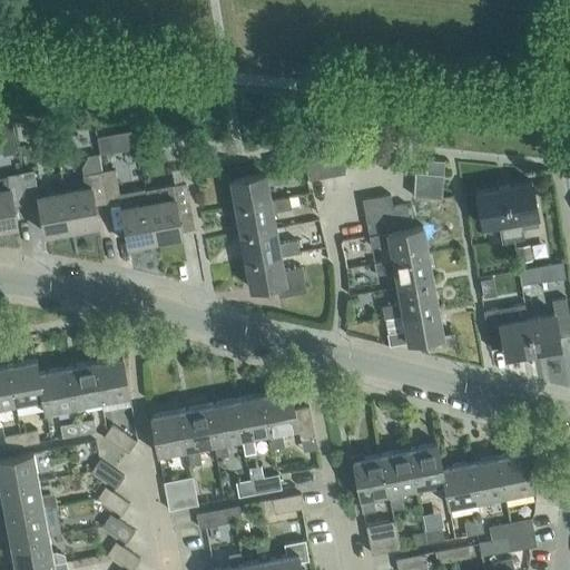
[(0,139),(15,137),(11,121),(0,123),(0,139)]
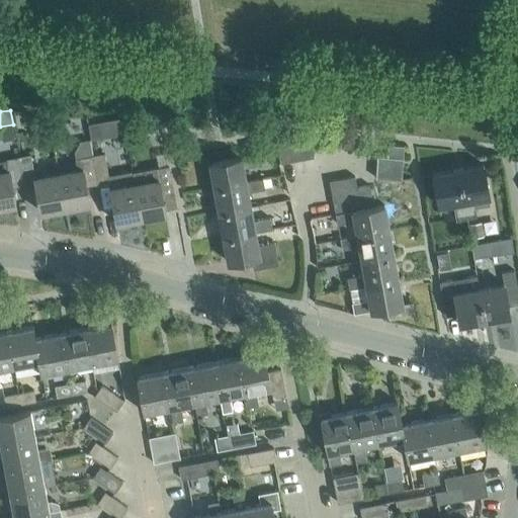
[(51,128),(63,125),(62,115),(49,117),(51,128)]
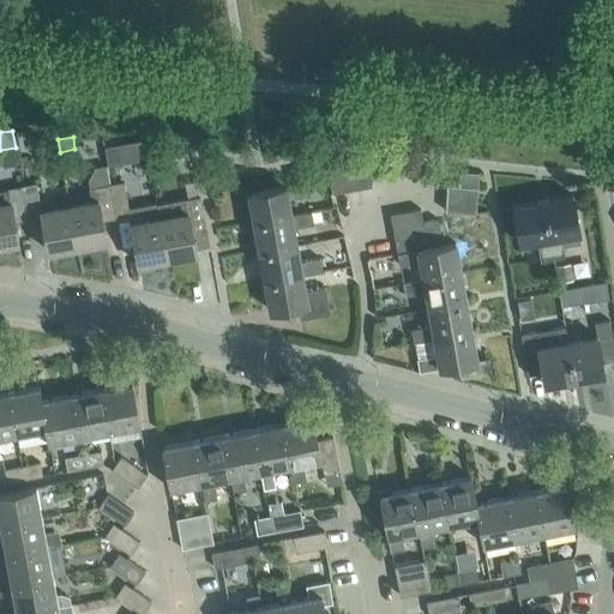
[(104,148),(108,166),(128,162),(125,143),(104,148)]
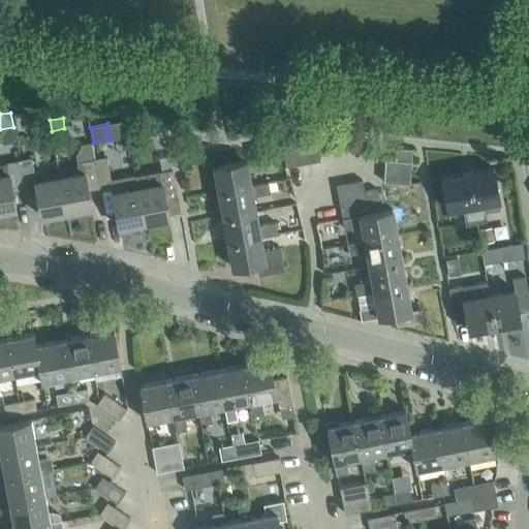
[(141,124),(126,123),(128,135),(129,144),(144,141),(141,124)]
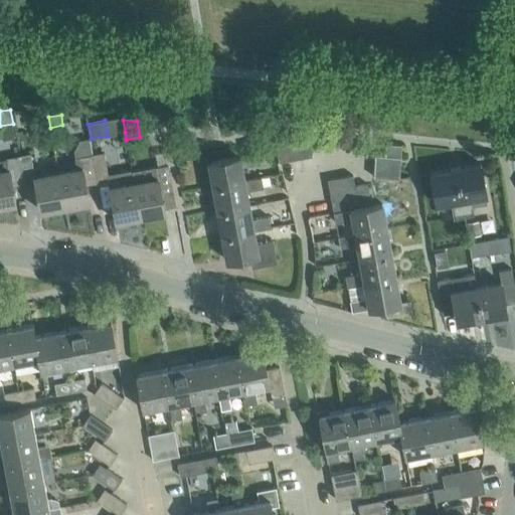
[(301,158),(296,133),(285,135),(290,160),(301,158)]
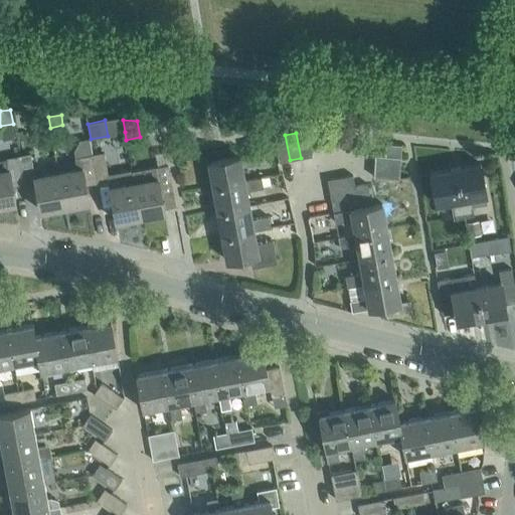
[(307,134),(296,133),(301,158),(312,156),(307,134)]
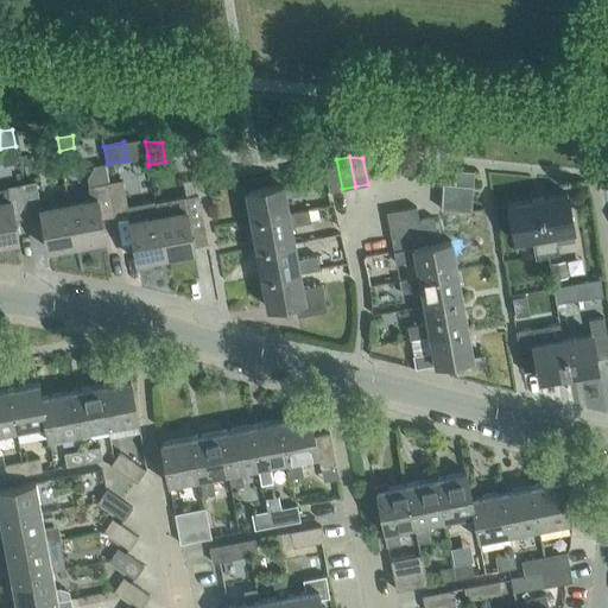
[(342,189),(336,159),(323,162),(329,191),(342,189)]
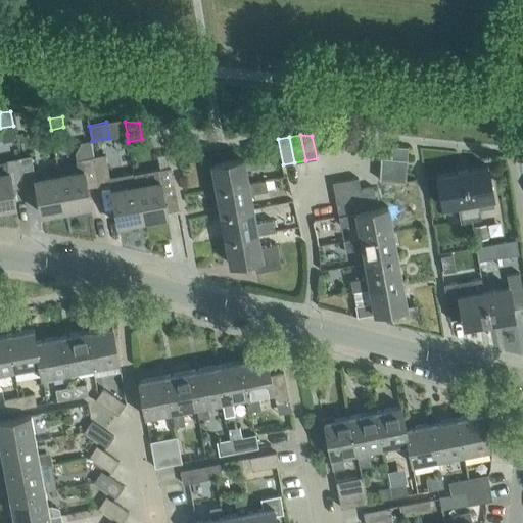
[(407,158),(408,146),(391,145),(391,157),(407,158)]
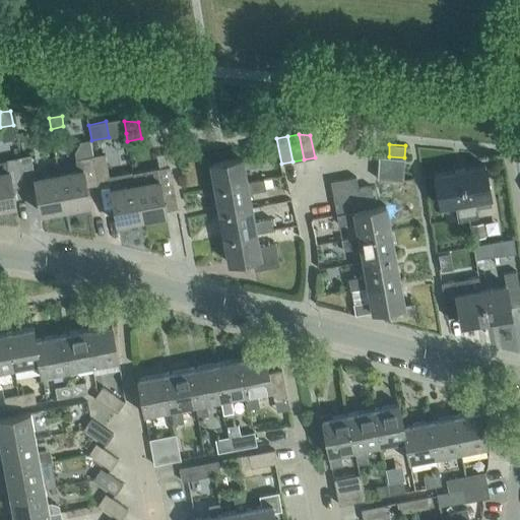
[(105,153),(92,155),(98,184),(110,182),(105,153)]
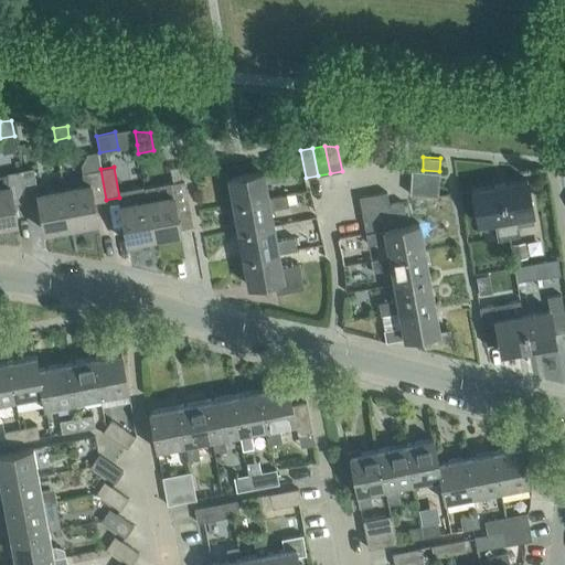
[(71,226),(64,188),(38,193),(33,168),(20,170),(25,201),(39,199),(44,231),(71,226)]
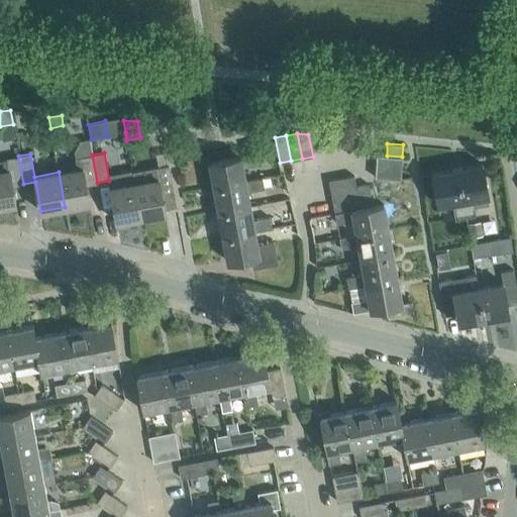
[(209,162),(214,187),(245,182),(244,181),(242,167),(260,164),(257,153),(209,162)]
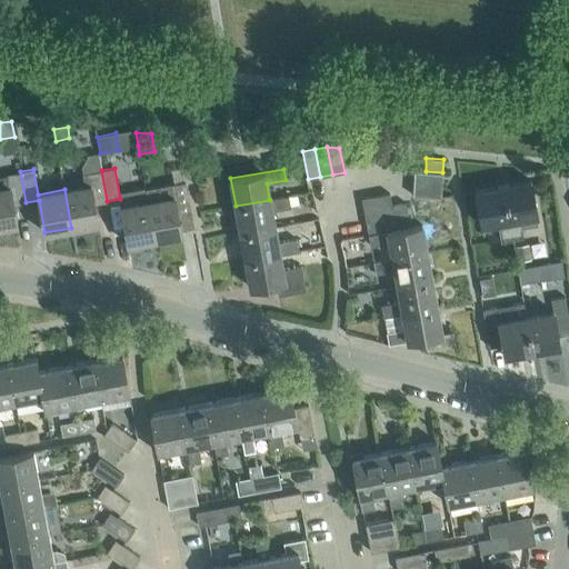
[(85,186),(65,189),(71,228),(98,222),(95,203),(107,201),(101,170),(88,172),(82,173),(85,186)]
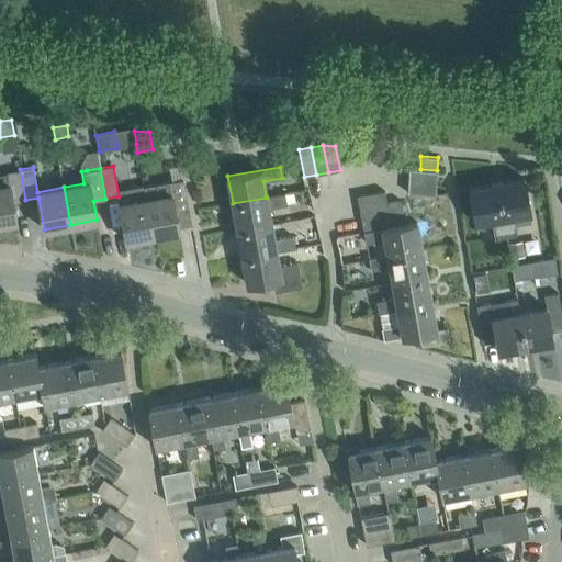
[(7,172),(0,173),(0,223),(17,221),(13,203),(25,200),(20,169),(7,171),(7,172)]
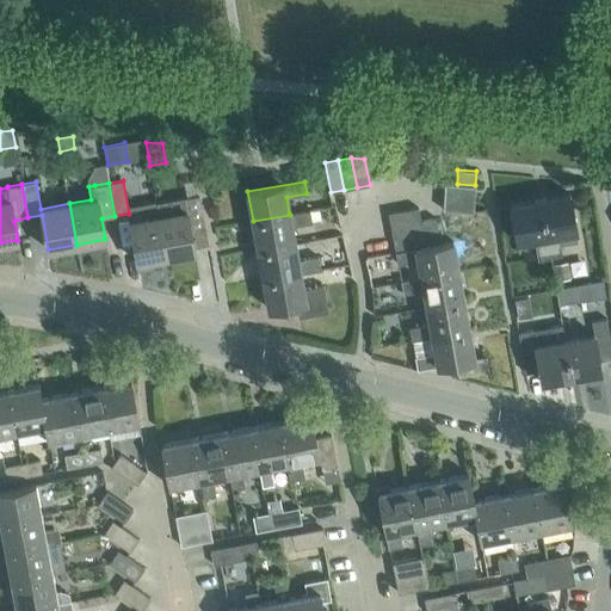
[(474,198),(475,185),(445,184),(444,197),(474,198)]
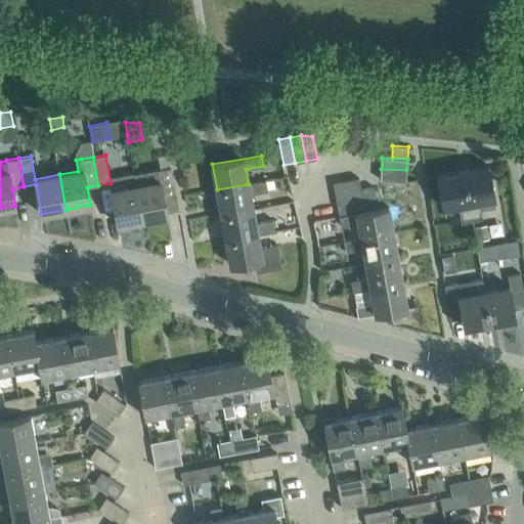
[(171,166),(134,173),(142,220),(167,215),(164,199),(176,195),(171,166)]
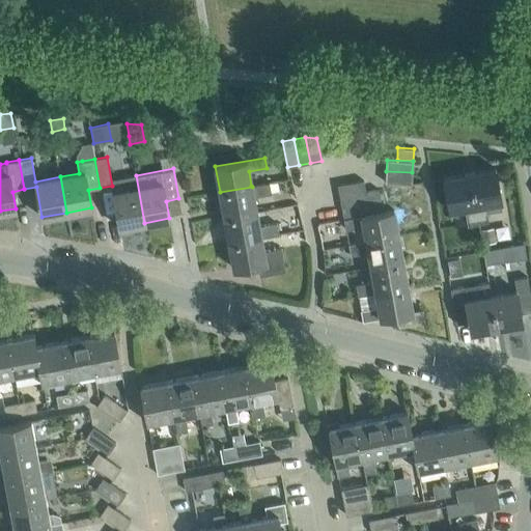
[(495,168),(469,172),(478,222),(488,220),(485,203),(501,201),(495,168)]
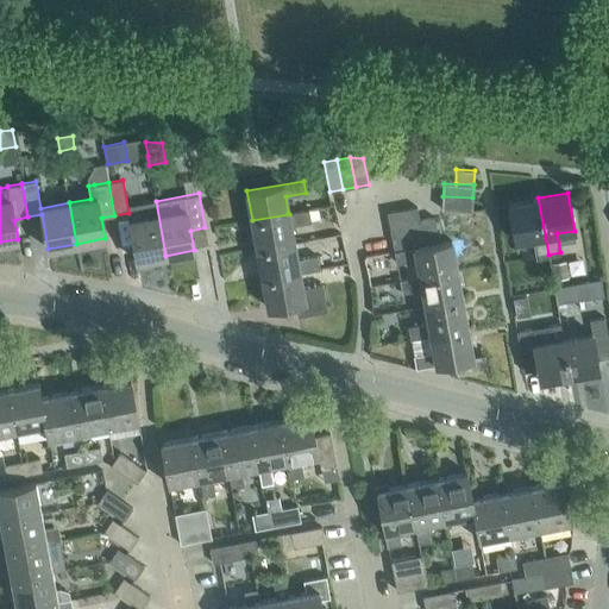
[(471,211),(472,198),(443,196),(441,209),(471,211)]
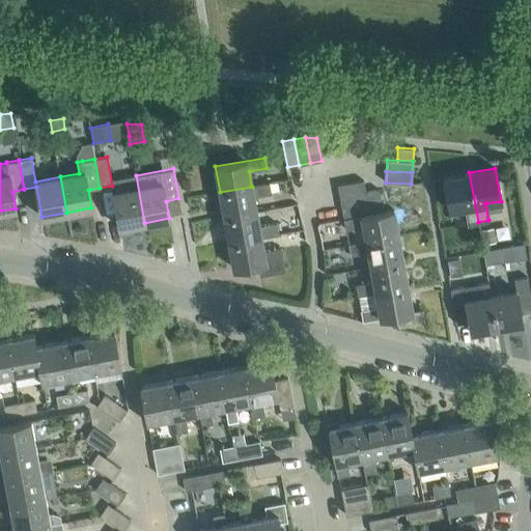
[(478,222),(469,172),(444,177),(449,211),(465,207),(468,223),(478,222)]
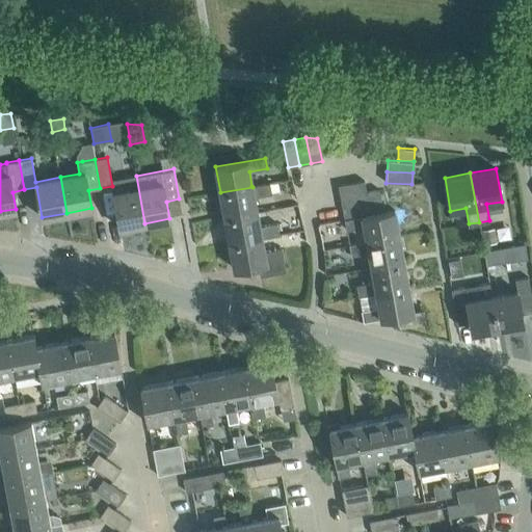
[(125,190),(113,192),(120,228),(144,223),(136,176),(123,178),(125,190)]
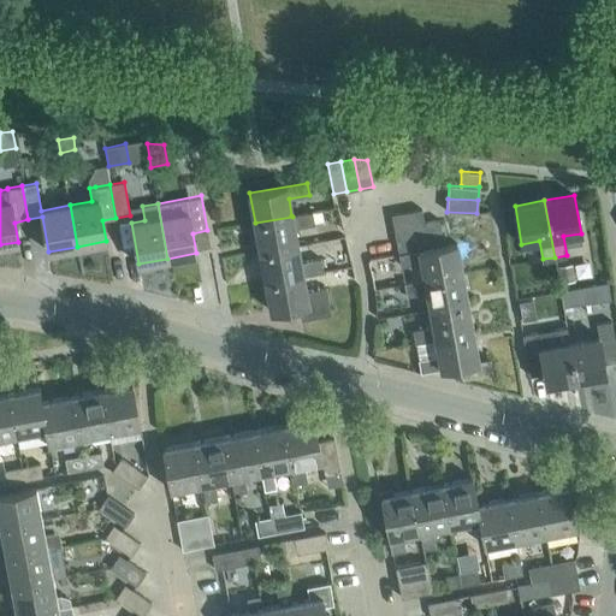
[(392,214),(394,227),(424,223),(421,209),(392,214)]
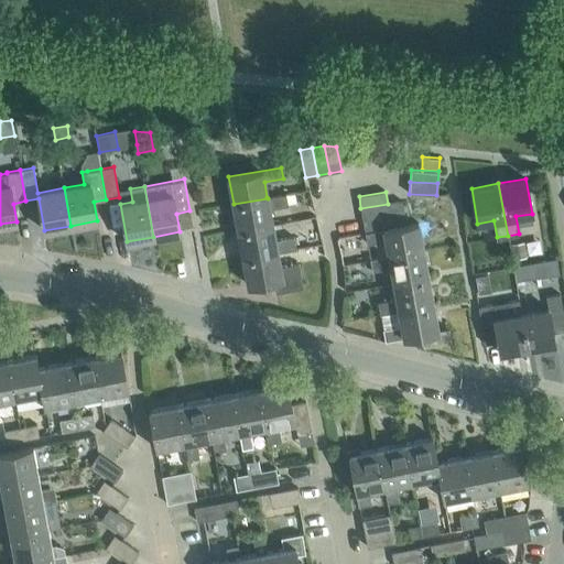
[(288,205),(288,203),(285,194),(267,197),(268,198),(234,204),(238,230),(272,224),(269,208),(288,205)]
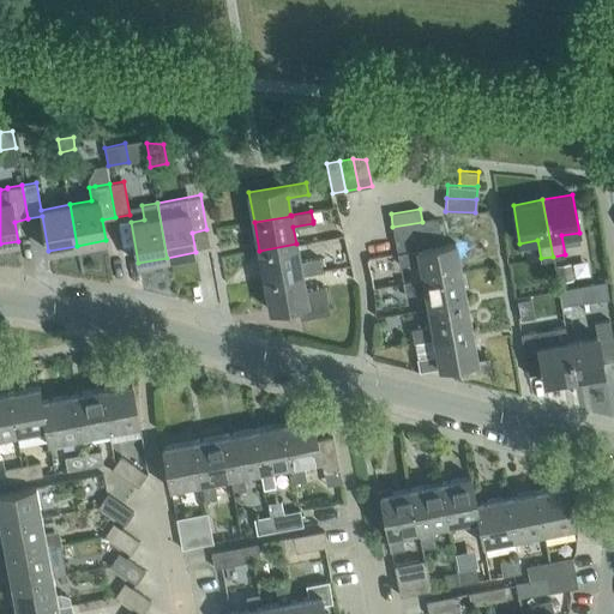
[(455,242),(443,245),(438,220),(422,222),(425,235),(395,240),(399,265),(420,262),(423,278),(461,272),(455,242)]
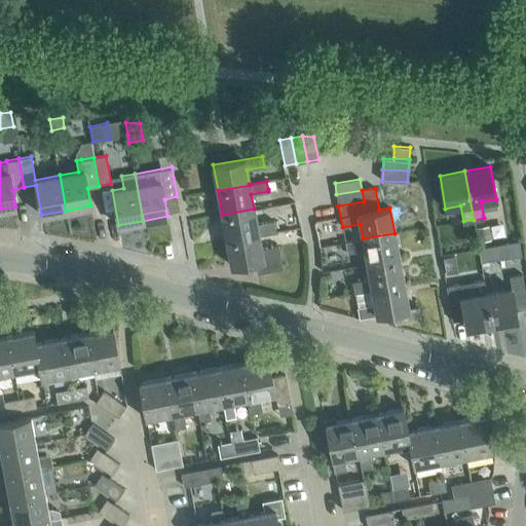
[(364,201),(362,190),(336,194),(338,205),(364,201)]
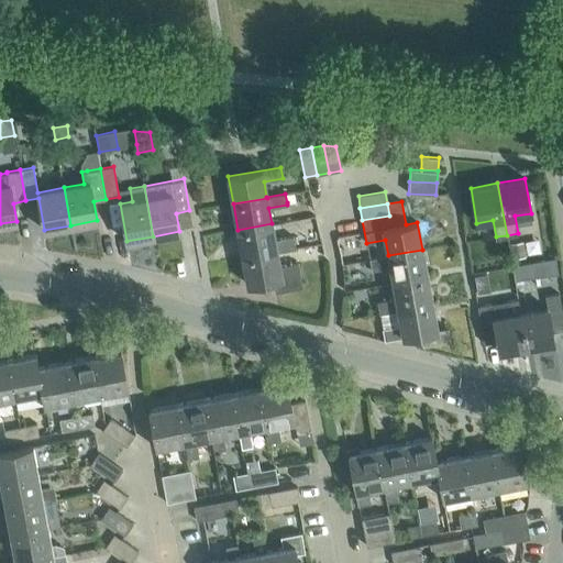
[(275,240),(272,223),(238,230),(242,257),(277,251),(295,247),(293,236),(275,240)]
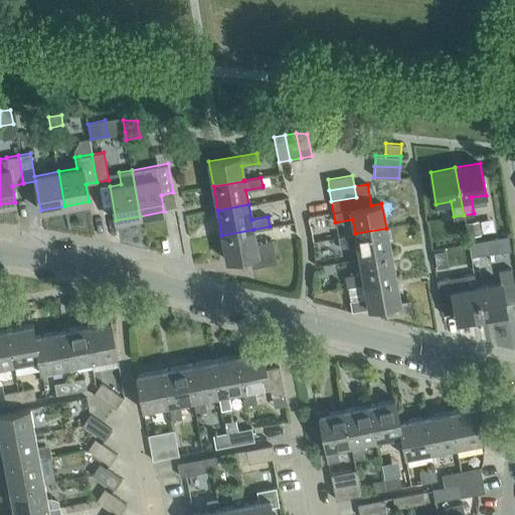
[(479,233),(478,220),(468,222),(469,234),(479,233)]
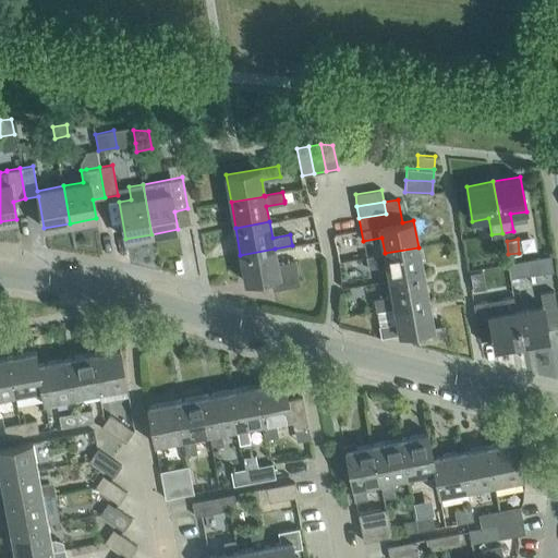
[(423,274),(419,247),(385,253),(366,256),(368,267),(387,264),(389,280),(423,274)]
